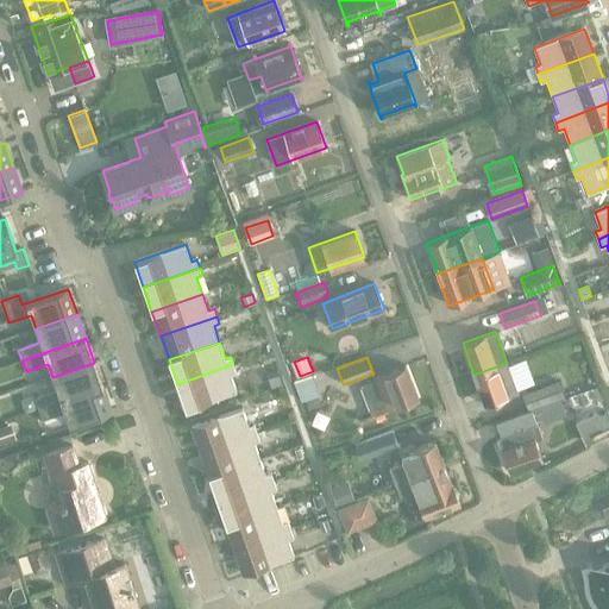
[(35,397),(39,409),(102,387),(94,363),(52,377),(57,390),(35,397)]
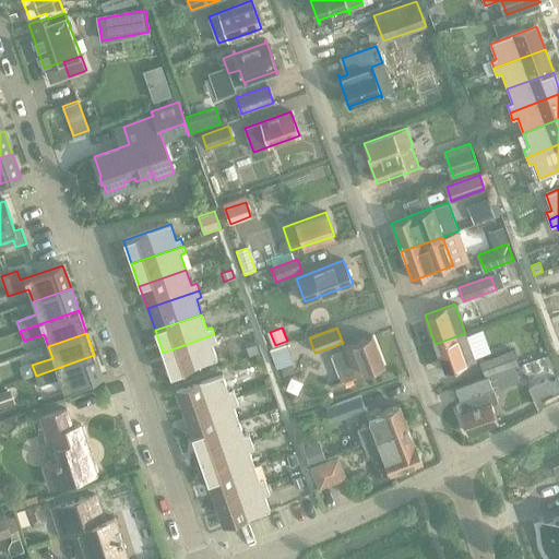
[(465,333),(435,344),(445,372),(475,361),(465,333)]
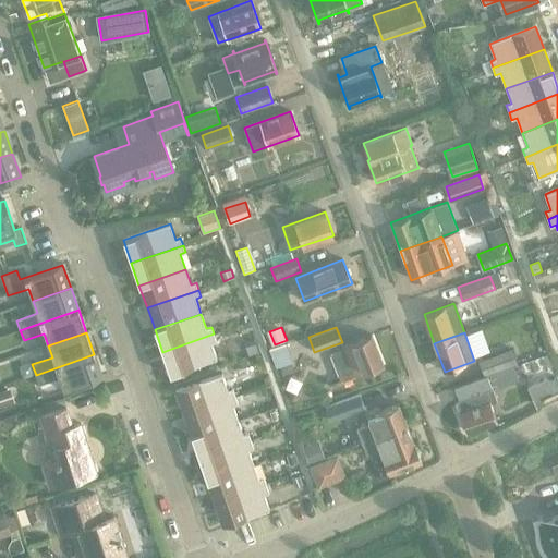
[(214,334),(162,352),(170,375),(217,359),(211,343),(216,341),(214,334)]
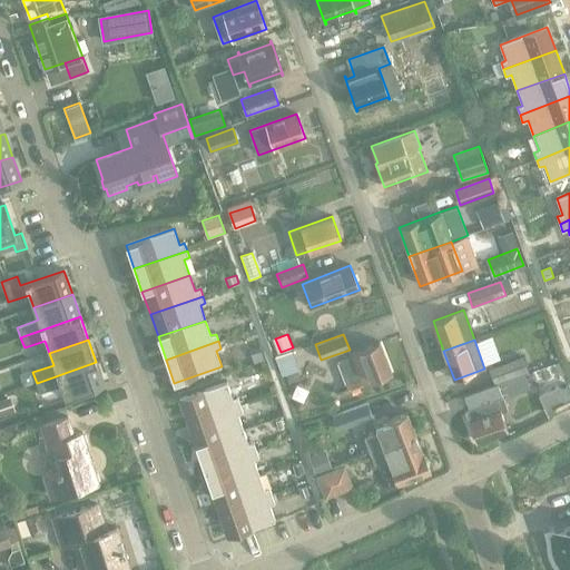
[(351,356),(337,361),(349,390),(362,384),(392,373),(380,342),(350,354),(351,356)]
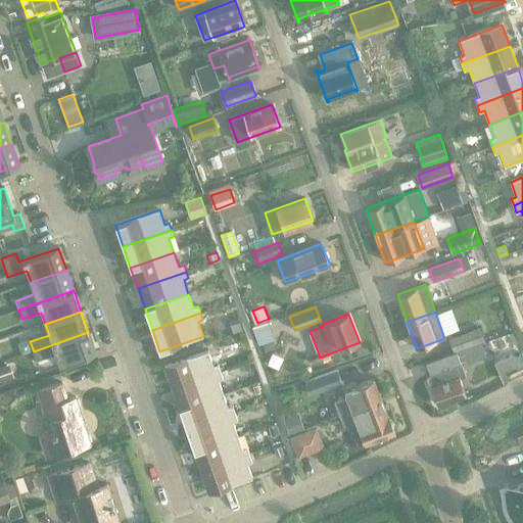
[(267,322),(252,327),(259,344),(274,339),(267,322)]
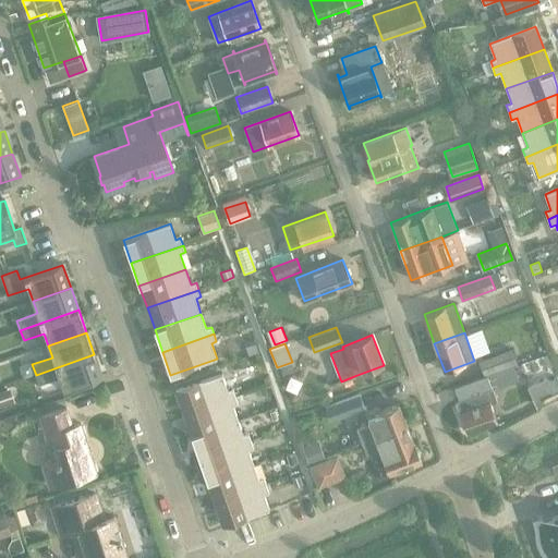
[(478,362),(484,375),(517,363),(512,350),(478,362)]
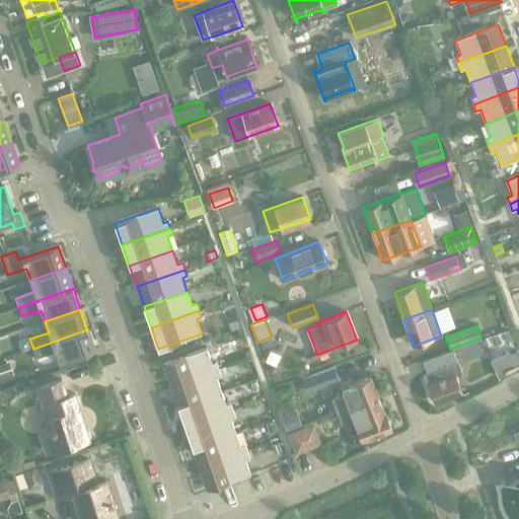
[(87,329),(33,349),(36,358),(55,351),(60,363),(95,351),(87,329)]
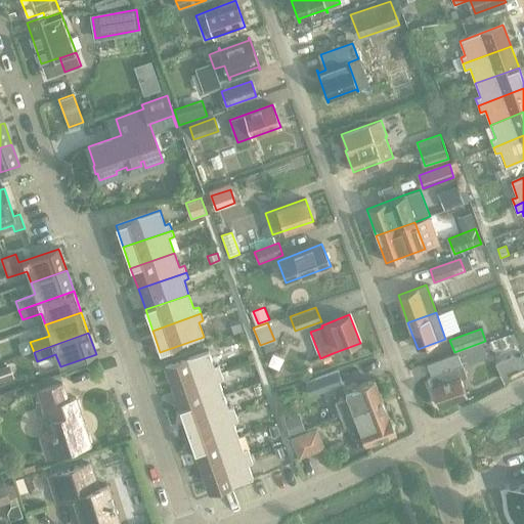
[(462,350),(463,351),(467,364),(487,357),(482,343),(462,350)]
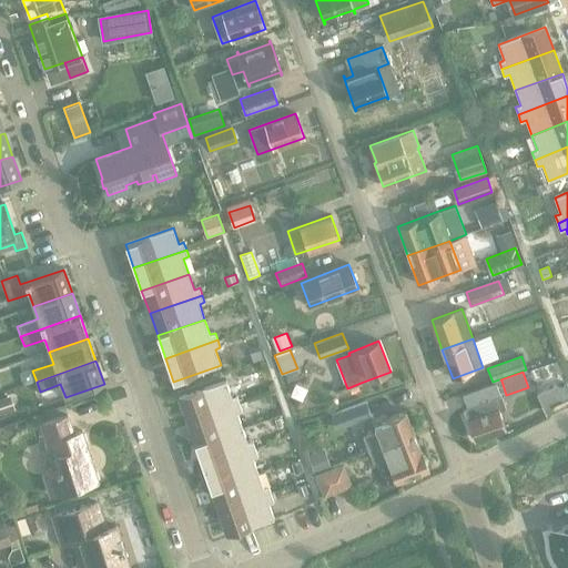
[(179,398),(188,422),(240,403),(237,396),(232,397),(226,382),(179,398)]
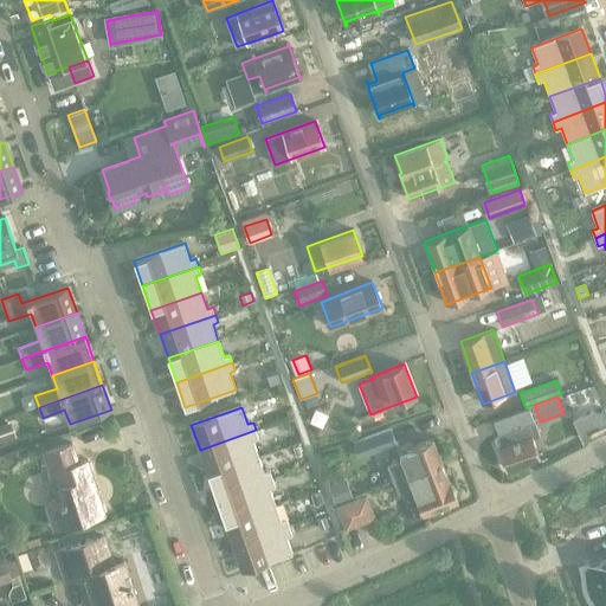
[(529,408),(495,420),(500,434),(495,437),(507,469),(540,457),(532,437),(539,434),(535,423),(534,421),(534,423),(529,408)]
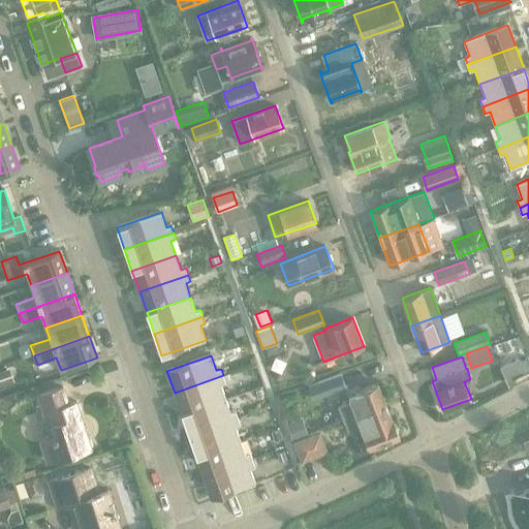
[(520,362),(519,359),(500,368),(509,385),(528,375),(528,361),(528,358),(520,362)]
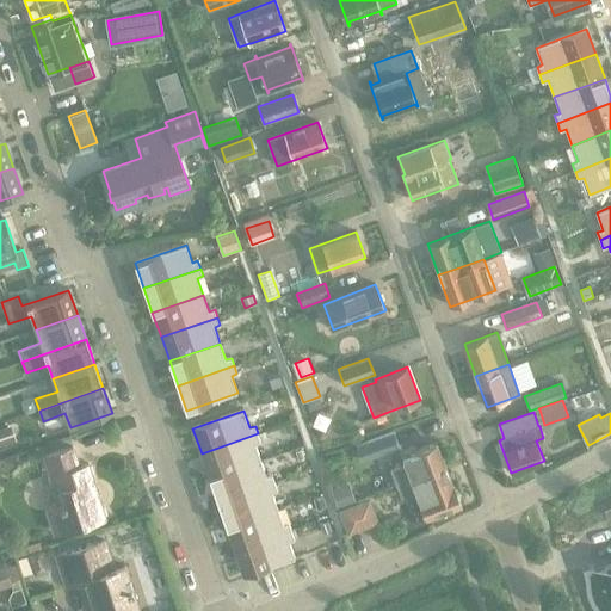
[(8,426),(0,429),(0,446),(13,442),(8,426)]
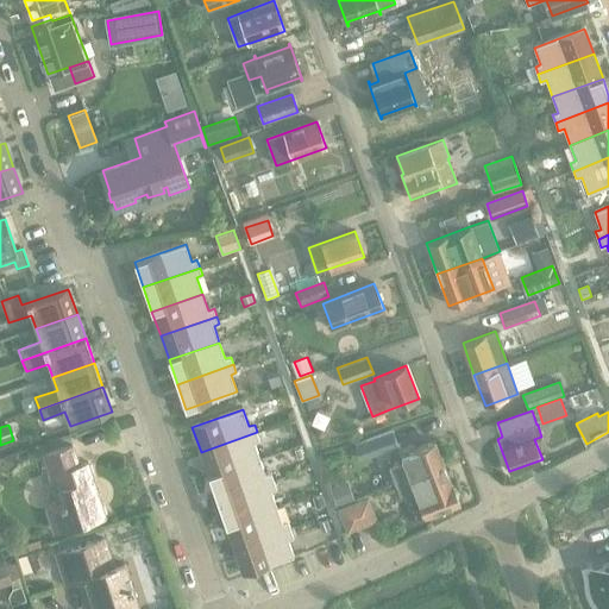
[(397,445),(393,431),(356,444),(360,459),(397,445)]
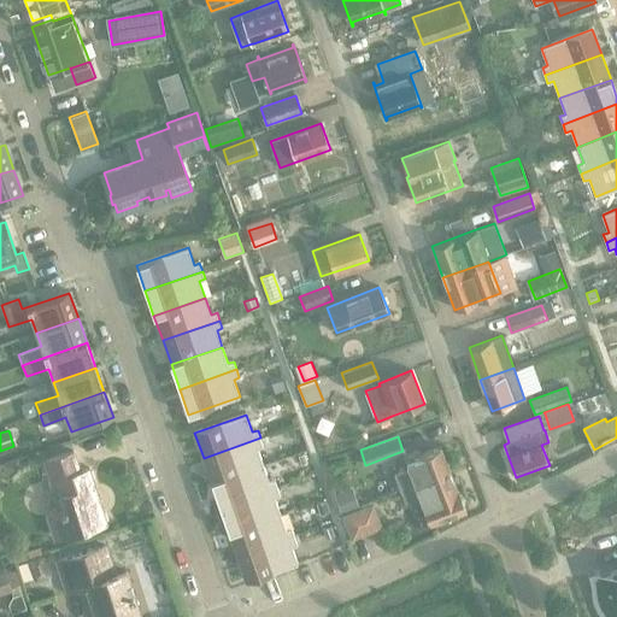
[(260,438),(204,458),(212,482),(263,464),(258,448),(263,446),(260,438)]
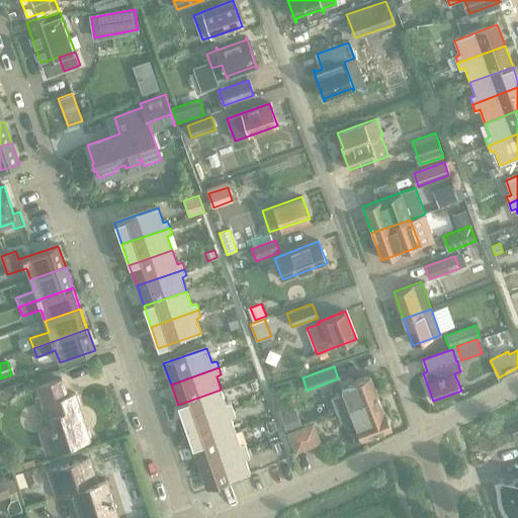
[(331,398),(336,412),(377,396),(370,375),(353,382),(351,378),(339,382),(343,393),(331,398)]
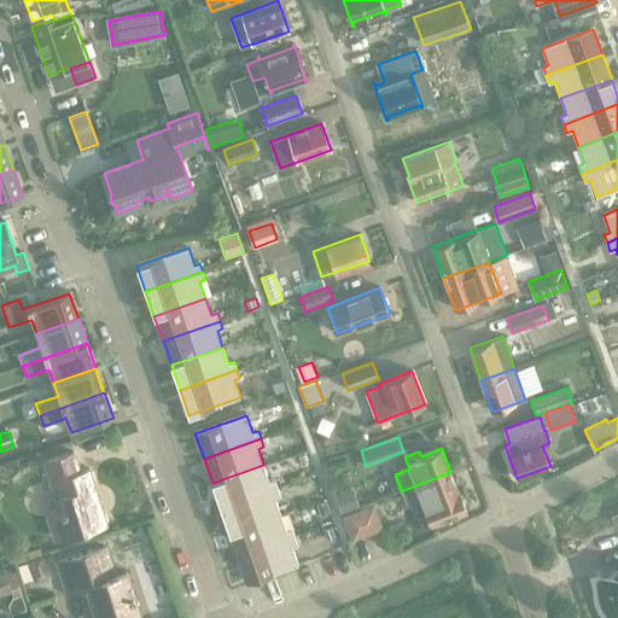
[(74,453),(46,461),(62,509),(48,514),(57,538),(106,523),(89,470),(80,472),(74,453)]
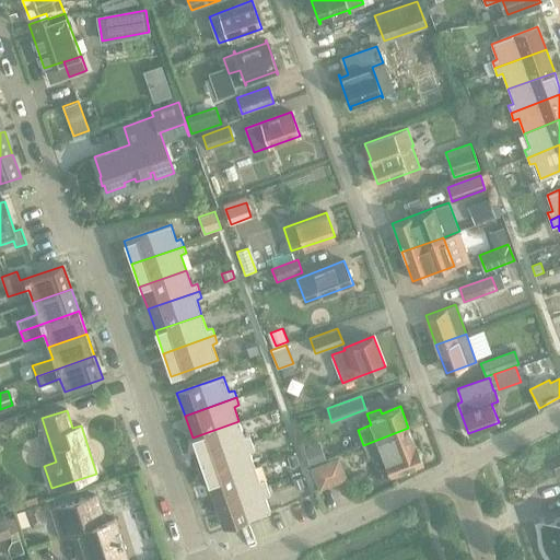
[(238,421),(193,438),(200,461),(252,442),(249,435),(244,436),(238,421)]
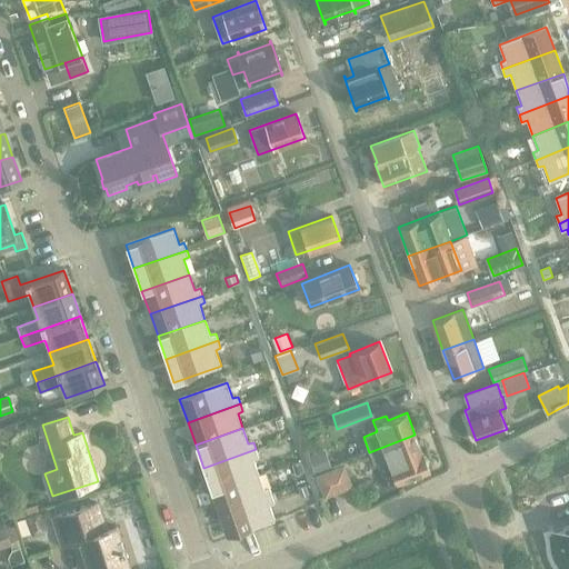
[(415,435),(369,452),(375,465),(388,460),(397,482),(429,470),(428,466),(429,462),(427,458),(425,457),(422,452),(421,452),(415,435)]
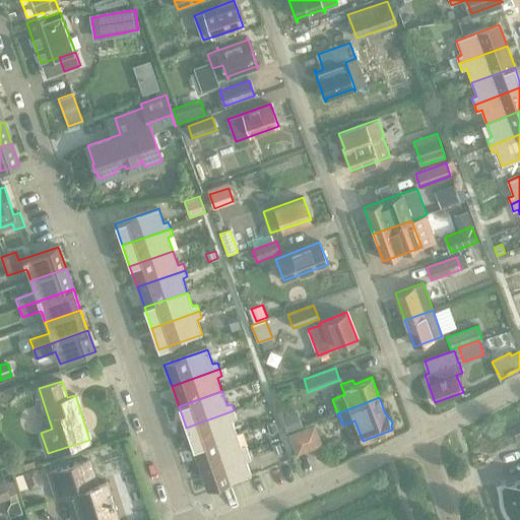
[(234,410),(186,428),(193,448),(237,433),(232,418),(237,417),(234,410)]
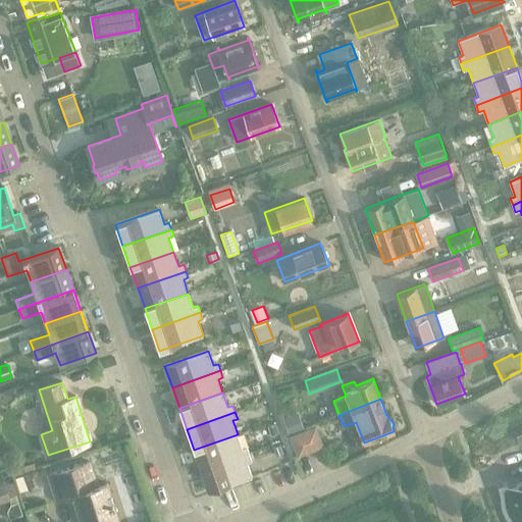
[(298,413),(282,418),(289,434),(304,429),(298,413)]
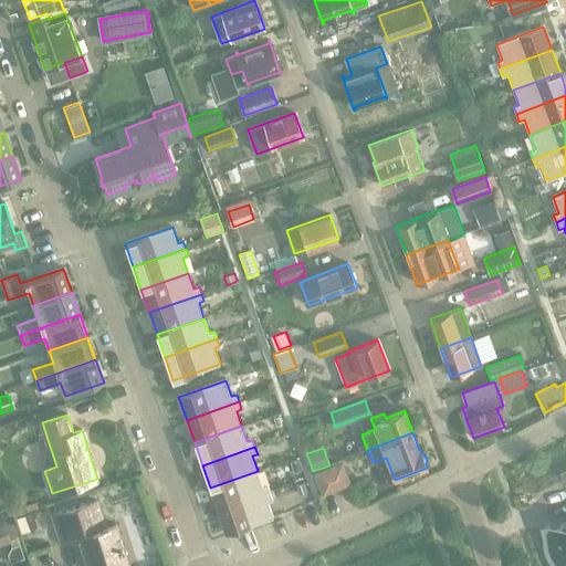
[(300,460),(291,463),(294,472),(303,469),(300,460)]
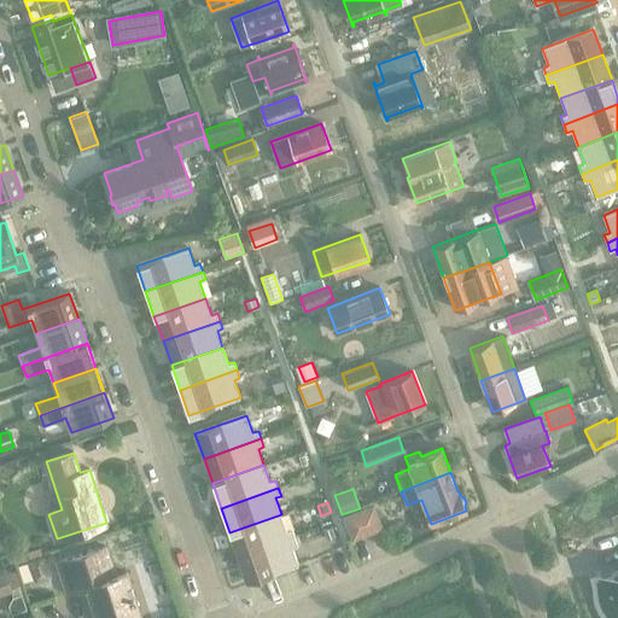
[(382,528),(373,506),(344,517),(353,540),(382,528)]
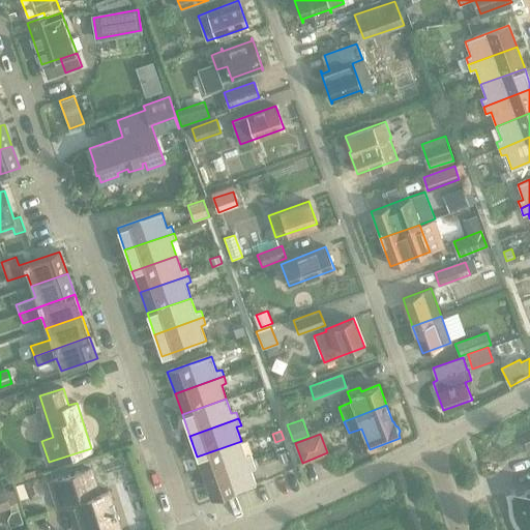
[(241,441),(197,457),(204,477),(253,461),(251,453),(245,455),(241,441)]
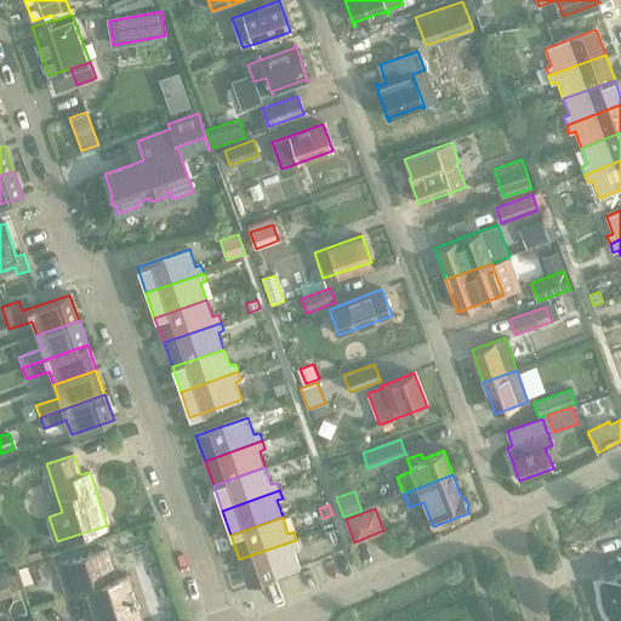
[(296,540),(239,559),(248,586),(300,568),(294,550),(300,548),(296,540)]
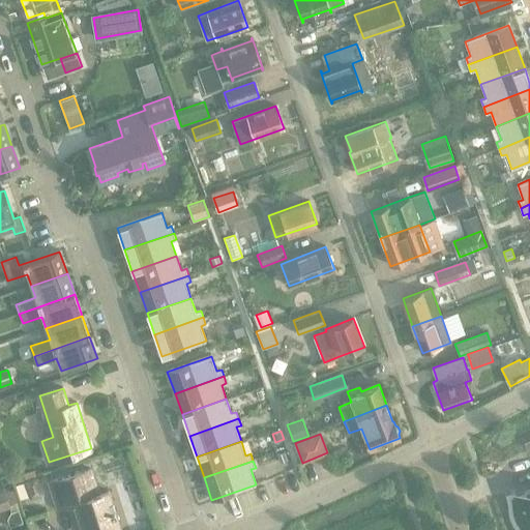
[(84,529),(98,529),(119,523),(109,491),(98,494),(90,469),(50,482),(58,508),(76,502),(84,529)]
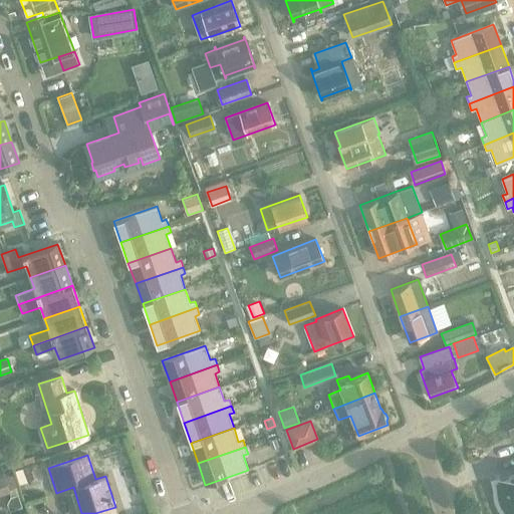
[(13,476),(5,478),(8,489),(16,487),(13,476)]
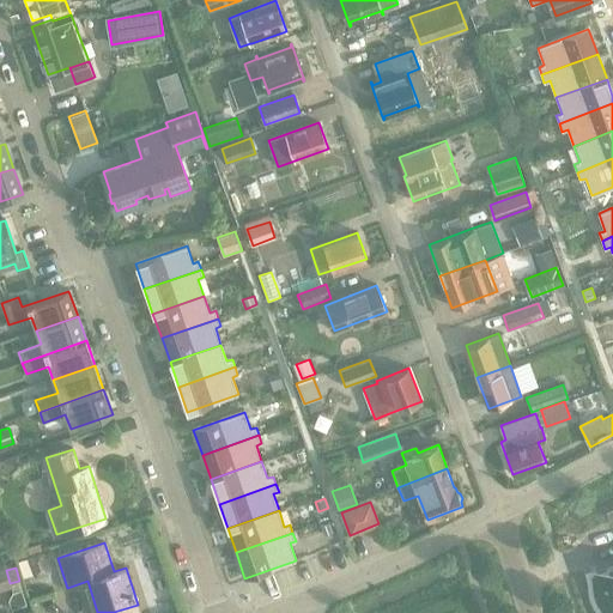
[(5,569),(0,570),(0,589),(11,586),(10,583),(6,570),(5,569)]
